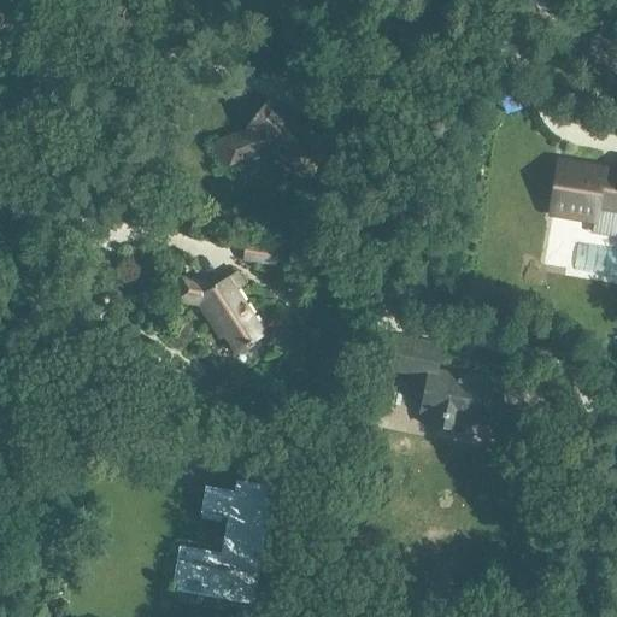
[(244,133),(215,145),(224,168),(271,148),(310,177),(331,148),(268,100),(244,133)]
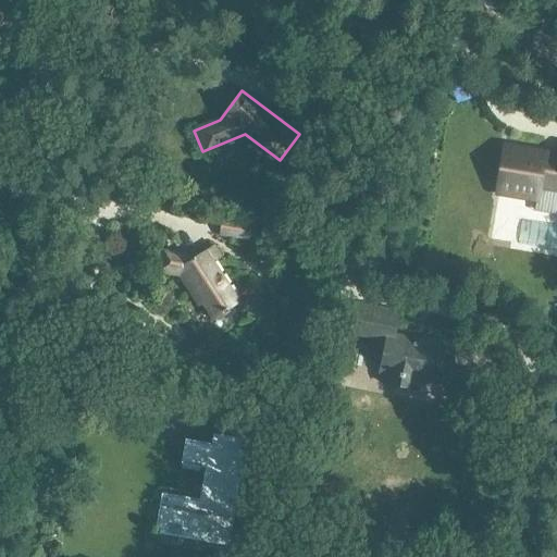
[(556,149),(503,141),(494,198),(535,206),(534,211),(556,214),(556,149)]
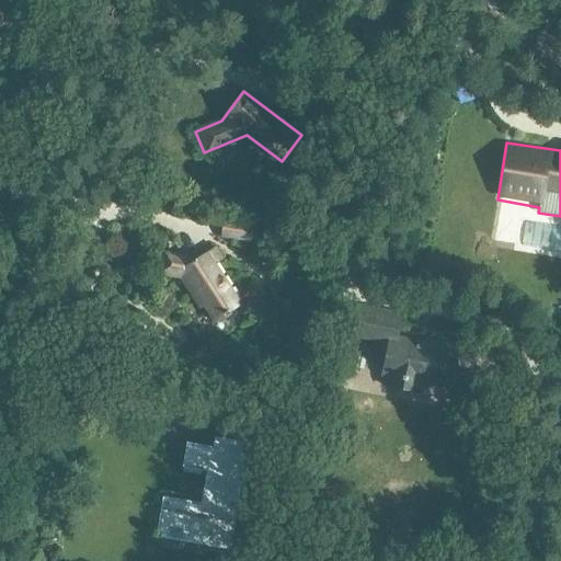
[(222,237),(251,242),(251,241),(264,243),(266,229),(225,221),(222,237)]
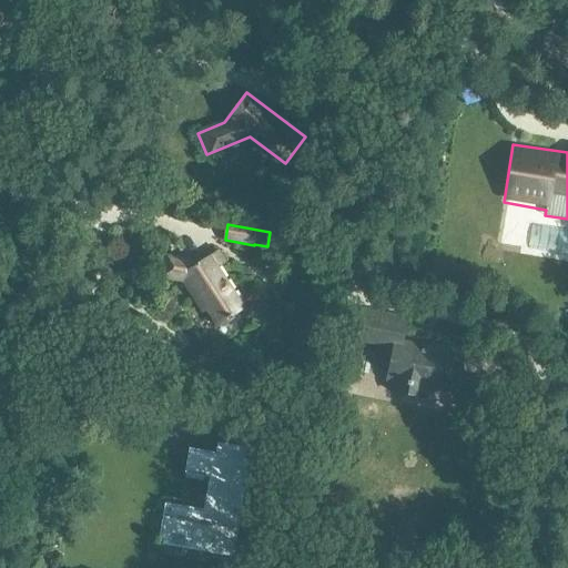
[(198,298),(215,327),(243,311),(217,272),(226,266),(217,253),(193,269),(189,262),(166,257),(162,279),(183,283),(194,301),(198,298)]
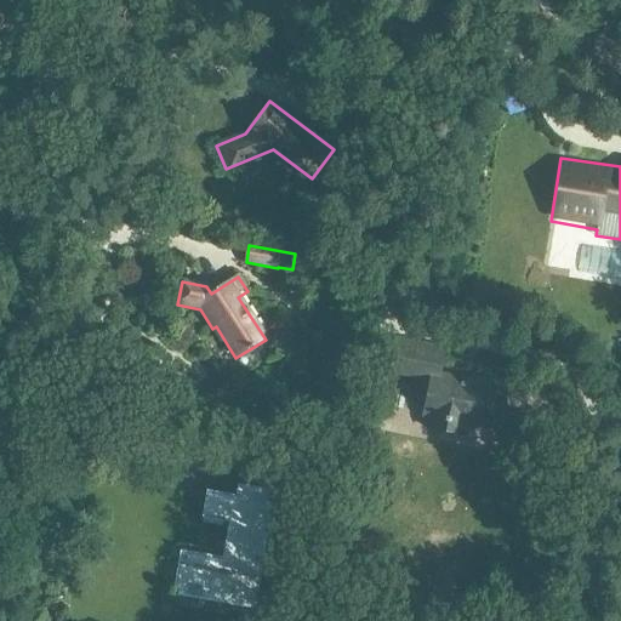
[(398,341),(392,372),(431,380),(423,415),(427,416),(425,429),(445,433),(465,437),(467,425),(489,428),(493,408),(505,410),(510,383),(473,376),(472,382),(440,375),(445,351),(398,341)]
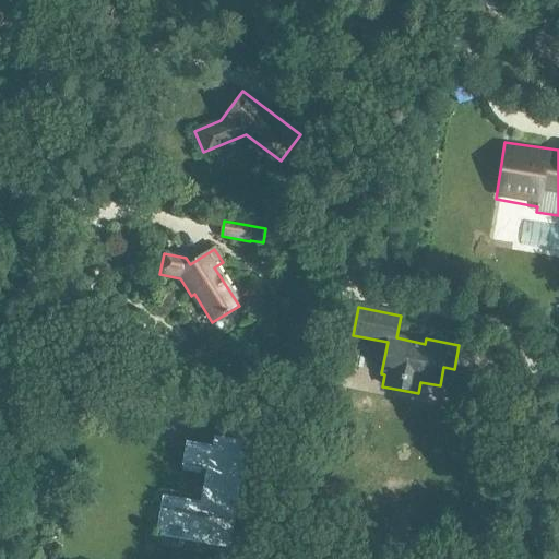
[(201,502),(163,496),(156,535),(229,548),(242,475),(245,476),(254,456),(246,452),(241,451),(242,441),(214,437),(212,445),(187,441),(182,466),(206,471),(201,502)]
